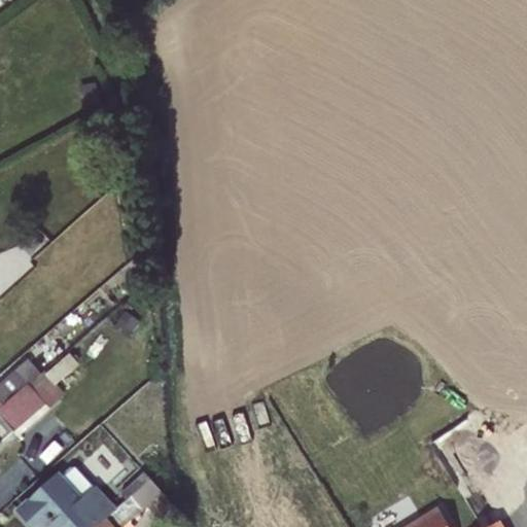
[(96,82),(78,84),(81,106),(99,104),(96,82)]
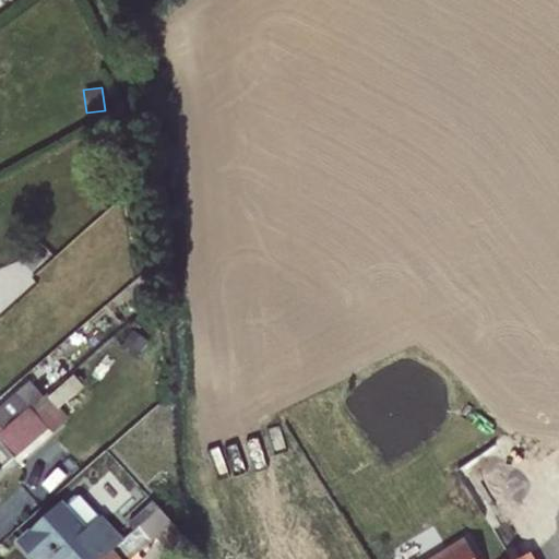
[(0,471),(14,460),(19,464),(52,433),(69,419),(59,408),(82,388),(72,376),(50,395),(47,393),(43,396),(0,433),(0,471)]
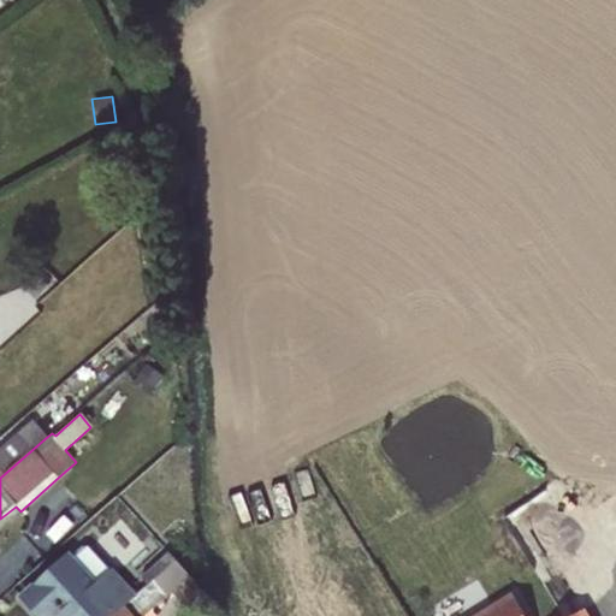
[(0,478),(47,437),(33,420),(0,444),(0,478)]
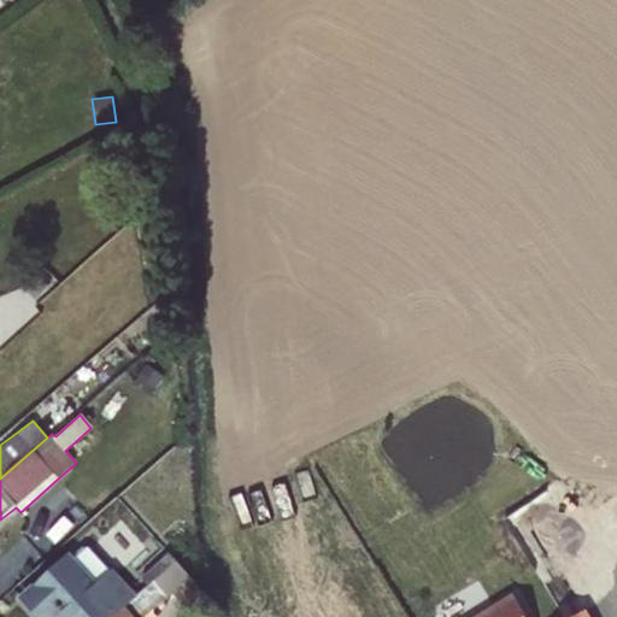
[(137,595),(111,616),(146,616),(171,593),(193,616),(206,616),(218,606),(191,576),(201,566),(197,545),(177,560),(148,586),(137,595)]
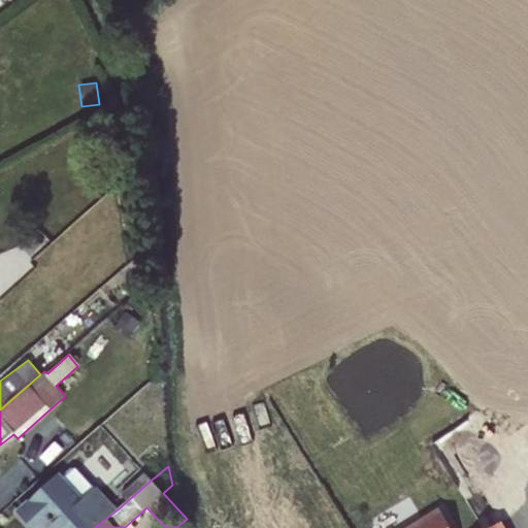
[(53,527),(95,527),(118,509),(96,487),(93,490),(93,485),(77,468),(70,468),(62,475),(61,474),(19,513),(32,527),(45,527),(50,524),(53,527)]
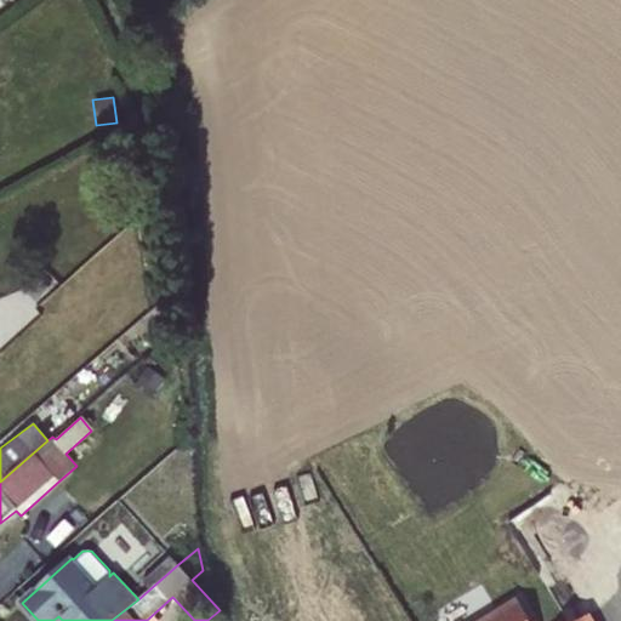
[(149,590),(178,564),(170,557),(143,581),(149,590)]
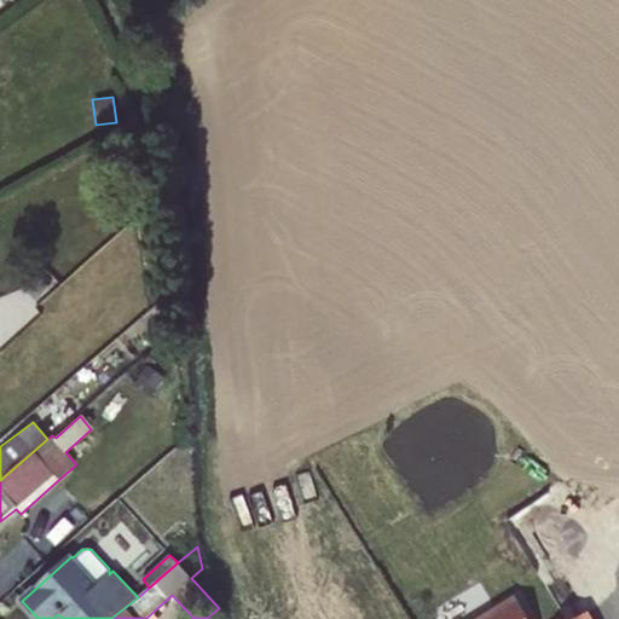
[(618,618),(618,591),(572,618),(618,618)]
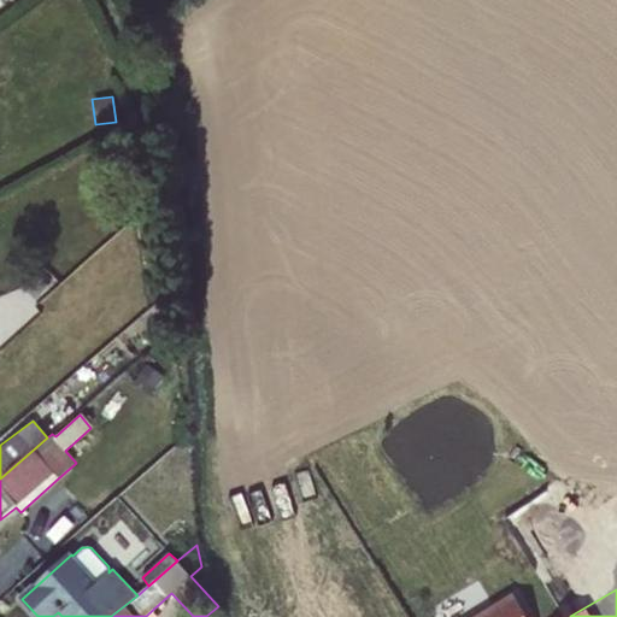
[(526,616),(512,594),(474,616),(526,616)]
